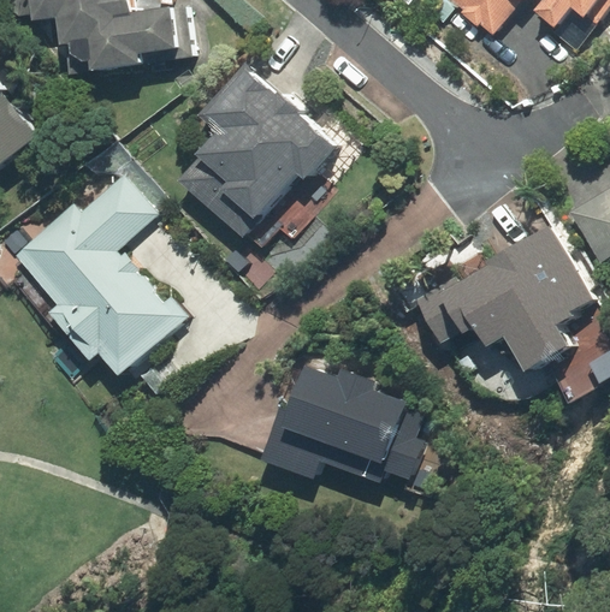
[(55,23),(59,73),(142,67),(141,55),(173,53),(171,7),(129,10),(128,0),(27,0),(29,25),(55,23)]
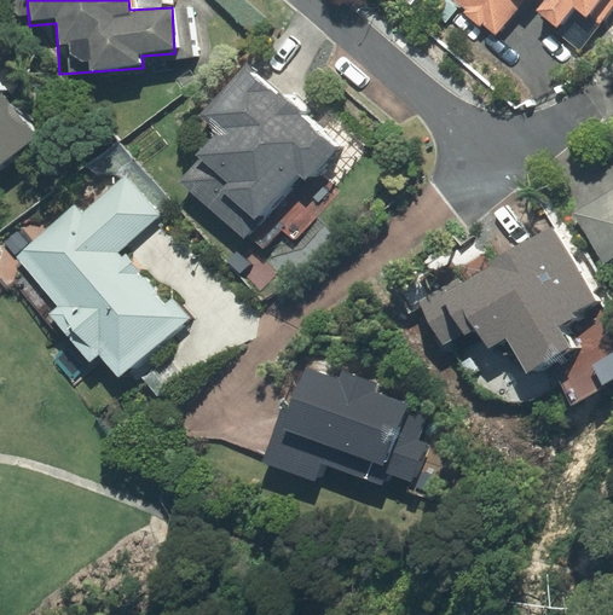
[(612,1),(612,0),(446,0),(491,39),(524,0),(545,0),(548,3),(538,13),(557,29),(577,7),(595,23),(612,1)]
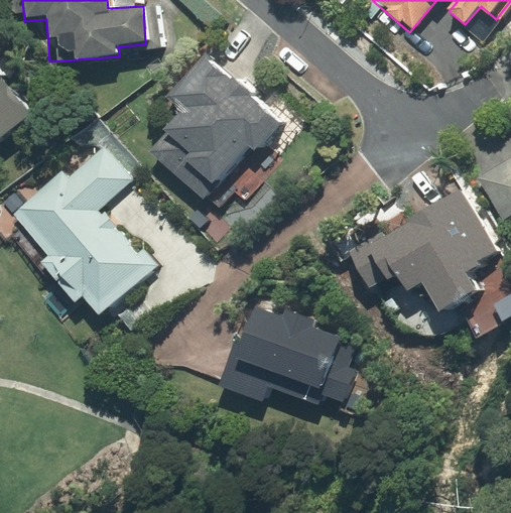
[(202,196),(249,147),(255,153),(282,124),(207,52),(164,96),(181,112),(149,145),(202,196)]
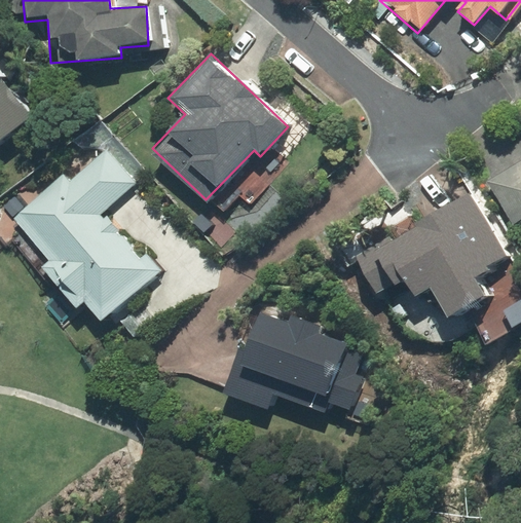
[(0,143),(35,117),(0,71),(0,143)]
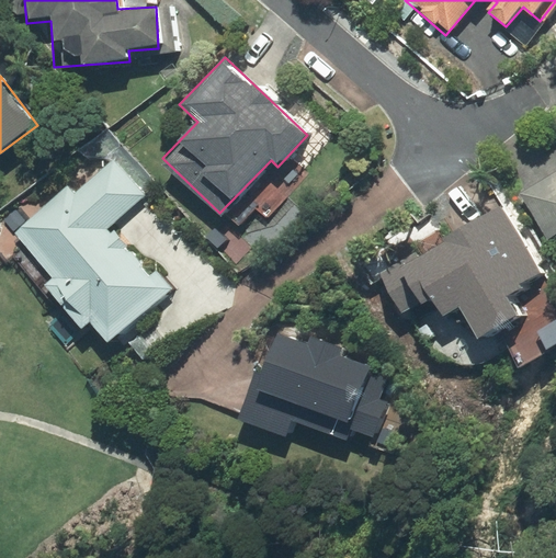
[(145,193),(102,145),(9,228),(54,276),(43,286),(84,332),(93,325),(111,344),(172,288),(155,270),(152,271),(111,224),(145,193)]
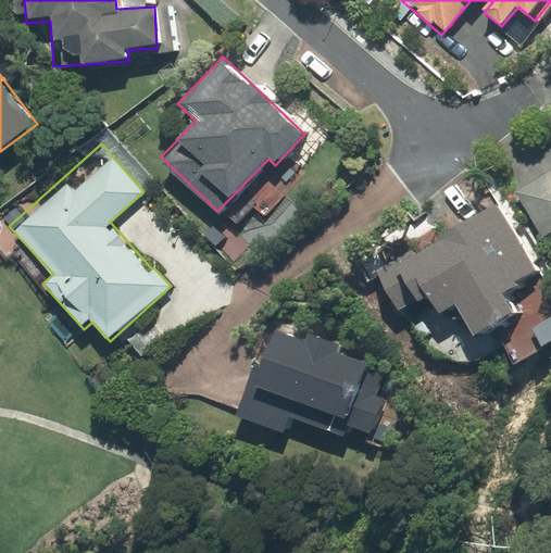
[(550,166),(512,190),(541,237),(550,230),(550,166)]
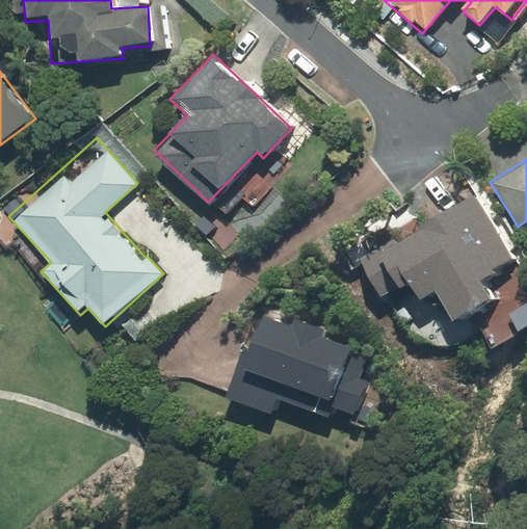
[(474,195),(396,245),(389,235),(356,257),(383,297),(410,280),(422,299),(437,289),(458,323),(493,300),(482,284),(517,262),(474,195)]
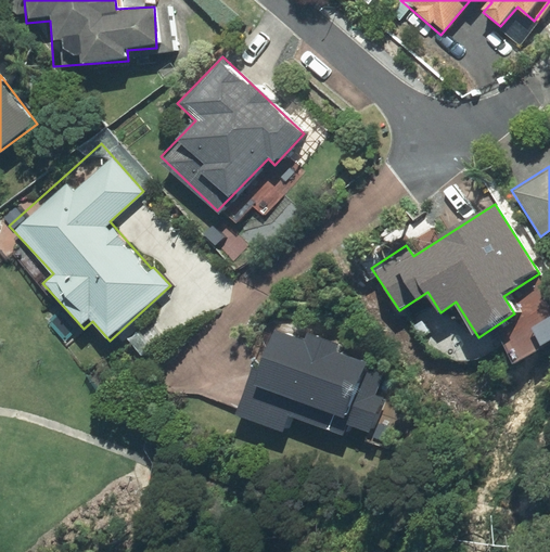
[(301,341),(265,329),(235,414),(284,431),(289,416),(344,435),(368,366),(336,355),(340,345),(303,333),(301,341)]
